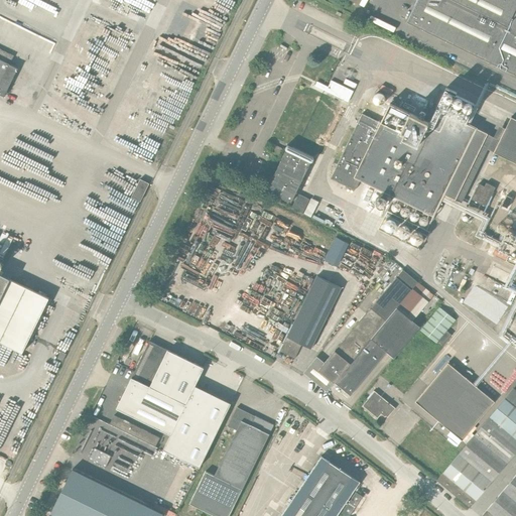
[(515,0),(416,0),(406,22),(515,75),(515,0)]
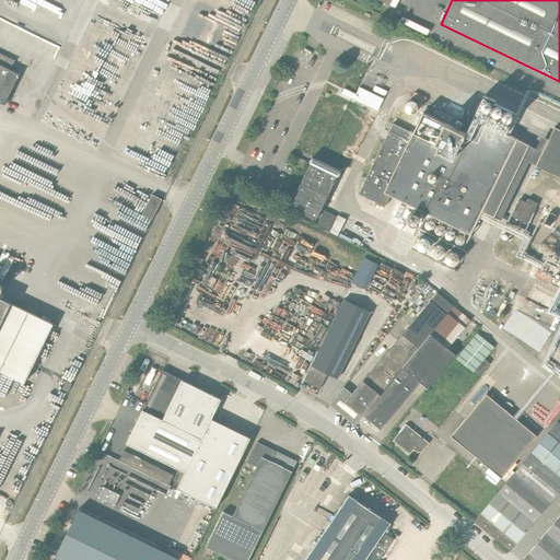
[(20,74),(10,70),(14,61),(0,54),(0,102),(4,105),(20,74)]
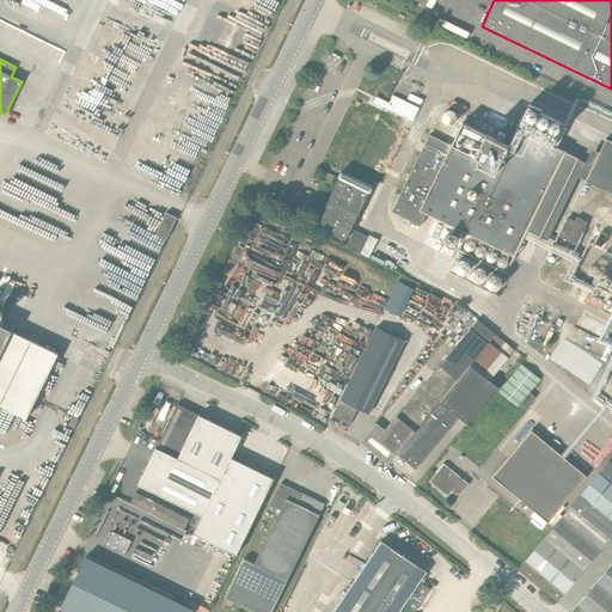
[(389,108),(415,118),(420,105),(393,95),(389,108)]
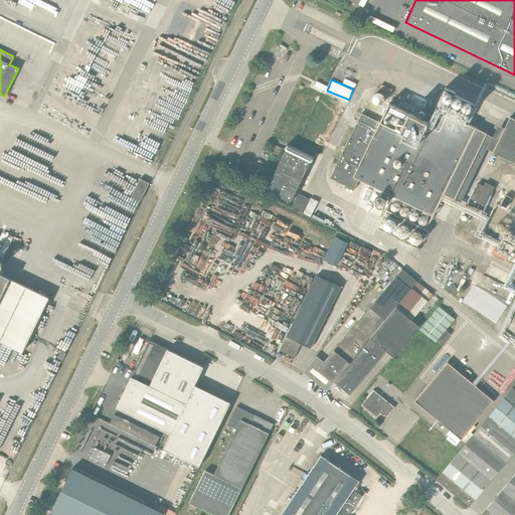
[(299,139),(294,148),(288,145),(286,145),(284,148),(285,150),(286,151),(267,190),(268,191),(268,190),(292,202),(311,163),(312,163),(315,158),(313,157),(336,110),(319,101),(323,95),(322,94),(323,92),(312,86),(310,91),(303,88),(282,131),(299,139)]
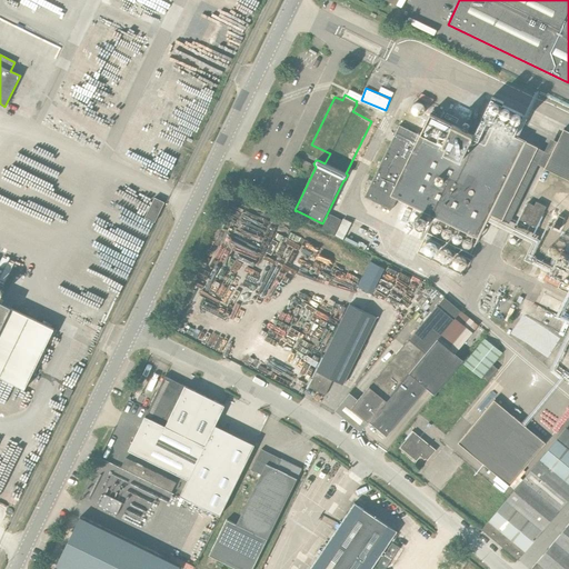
[(489,215),(502,220),(538,148),(480,120),(472,136),(430,115),(419,136),(399,126),(363,197),(391,210),(397,199),(433,217),(432,220),(459,233),(470,239),(476,242),(489,215)]
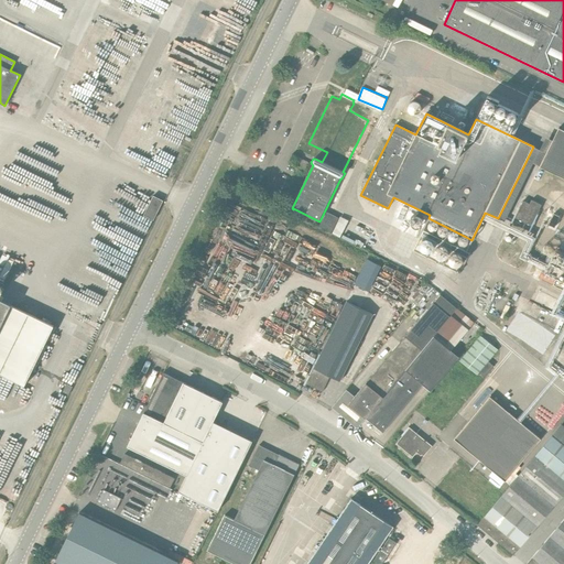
[(540,167),(563,179),(563,130),(559,128),(554,138),(540,167)]
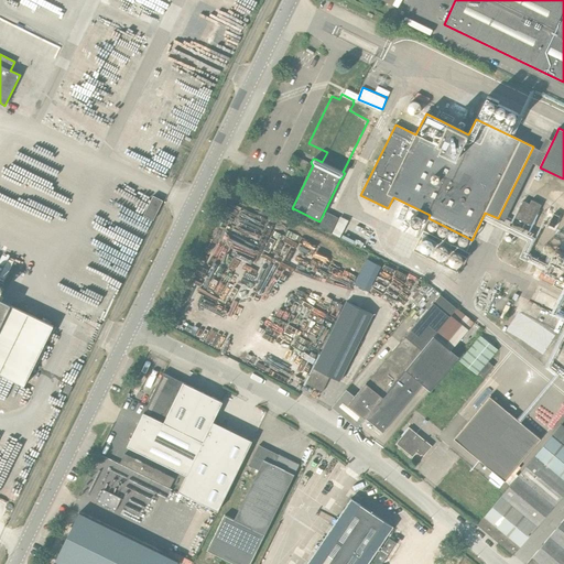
[(153,220),(163,201),(153,196),(143,216),(153,220)]
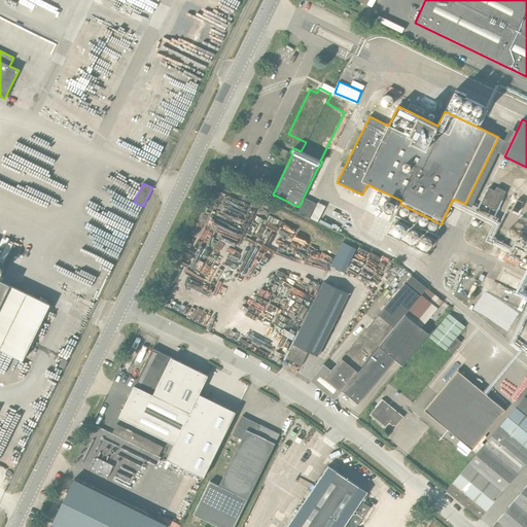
[(481,204),(496,211),(505,191),(496,187),(494,190),(489,188),(481,204)]
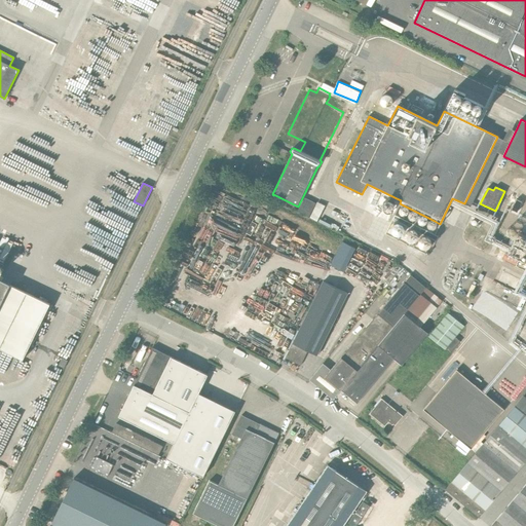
[(309,199),(305,197),(298,212),(309,217),(316,203),(309,199)]
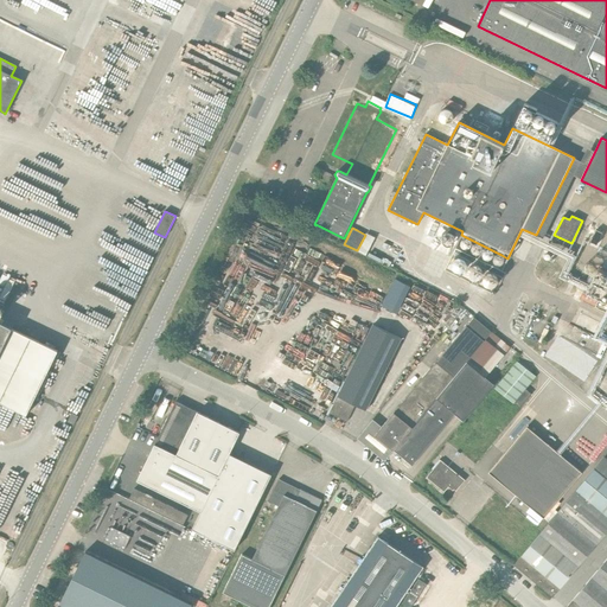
[(590,242),(596,246),(602,234),(595,230),(590,242)]
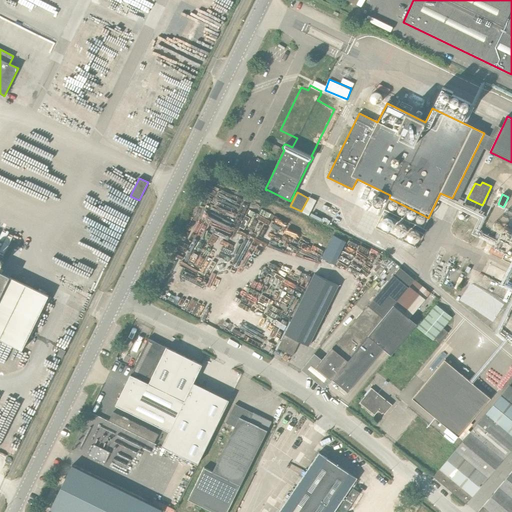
[(383,228),(384,229),(386,230),(387,230),(388,230),(389,230),(390,229),(391,229),(392,228),(393,227),(393,226),(394,225),(394,224),(394,222),(393,221),(393,220),(392,219),(391,219),(390,218),(389,218),(388,217),(387,217),(385,218),(384,218),(383,219),(383,220),(382,221),(381,222),(381,223),(381,224),(382,226),(382,227),(383,228)]
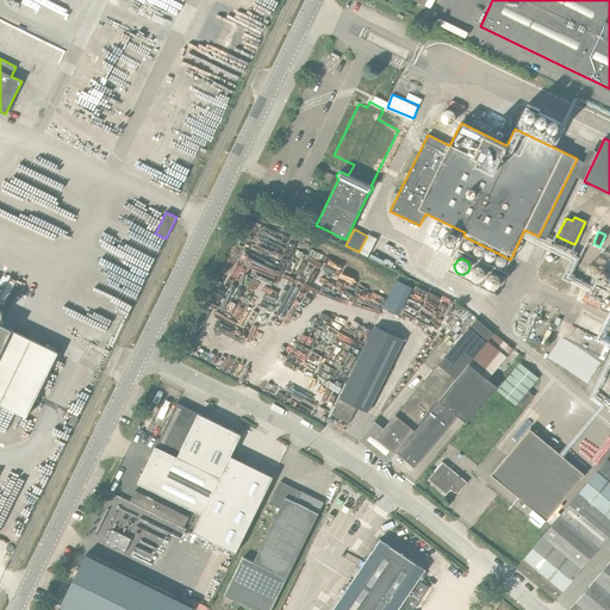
[(609,259),(609,266),(597,267),(593,286),(586,286),(596,292),(598,293),(604,297),(609,296),(609,259)]
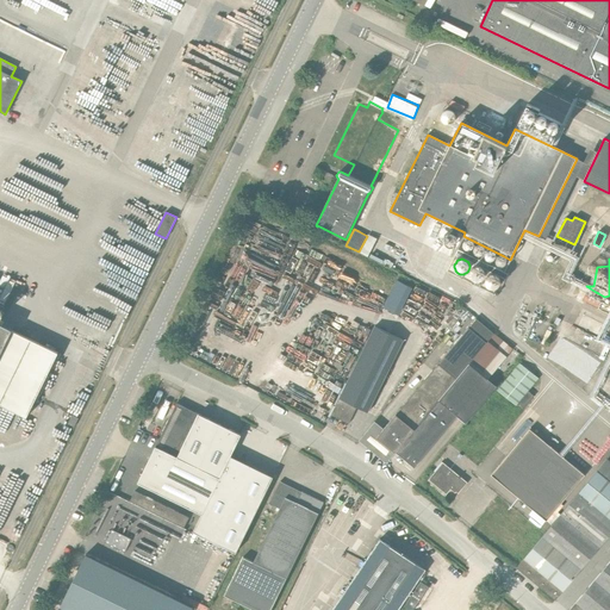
[(471,277),(471,278),(472,279),(473,280),(474,281),(475,281),(477,281),(478,281),(479,281),(480,281),(481,280),(483,279),(484,278),(484,277),(485,275),(485,274),(485,273),(484,272),(484,271),(483,269),(481,268),(480,267),(479,267),(478,267),(477,267),(474,267),(473,268),(472,268),(471,269),(471,271),(470,272),(470,274),(470,275),(471,277)]
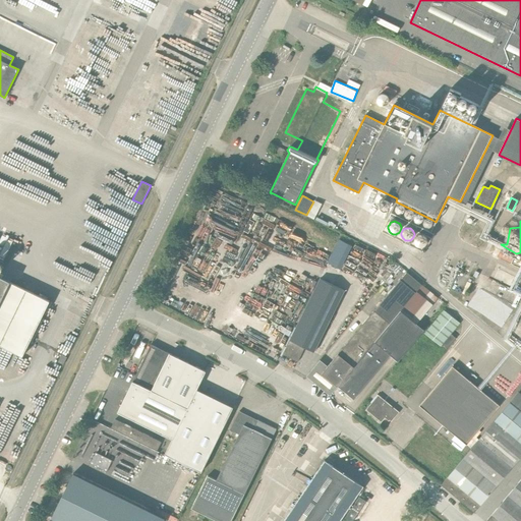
[(414,241),(415,242),(415,243),(416,244),(417,245),(417,246),(419,246),(420,246),(421,247),(422,246),(423,246),(424,245),(425,245),(426,244),(426,243),(427,241),(427,240),(427,239),(426,238),(426,237),(425,236),(424,235),(423,235),(422,234),(421,234),(420,234),(419,234),(417,235),(417,236),(416,236),(415,237),(415,238),(414,240),(414,241)]
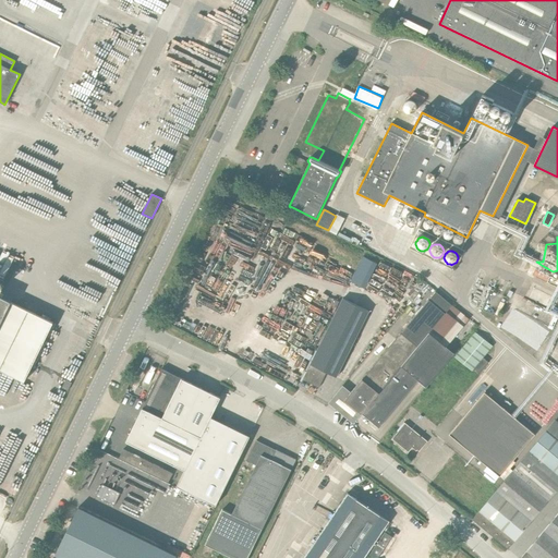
[(363,256),(351,281),(367,288),(378,264),(376,262),(363,256)]
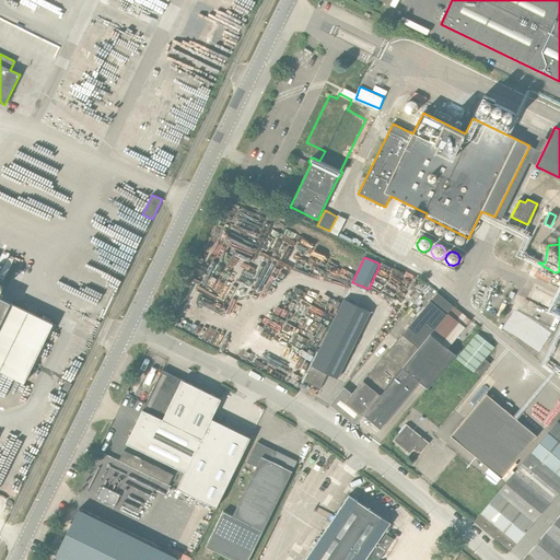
[(346,401),(363,416),(453,306),(436,292),(346,401)]
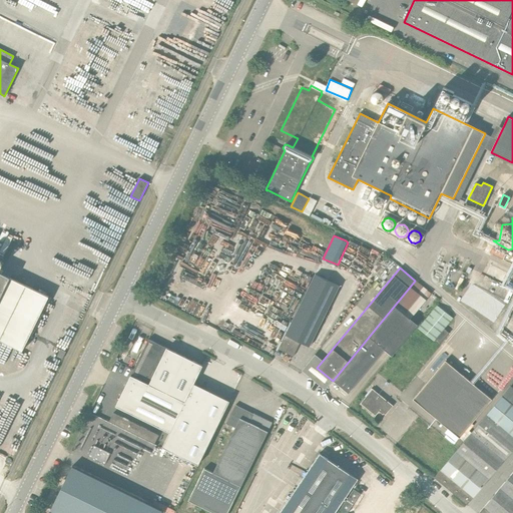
[(0,340),(22,352),(28,340),(25,338),(45,296),(10,279),(11,277),(0,272),(0,340)]
